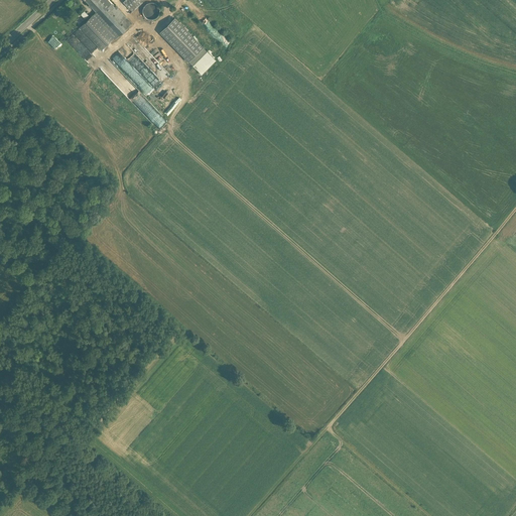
[(85,0),(96,11),(119,35),(132,23),(117,7),(113,8),(105,0),(85,0)]
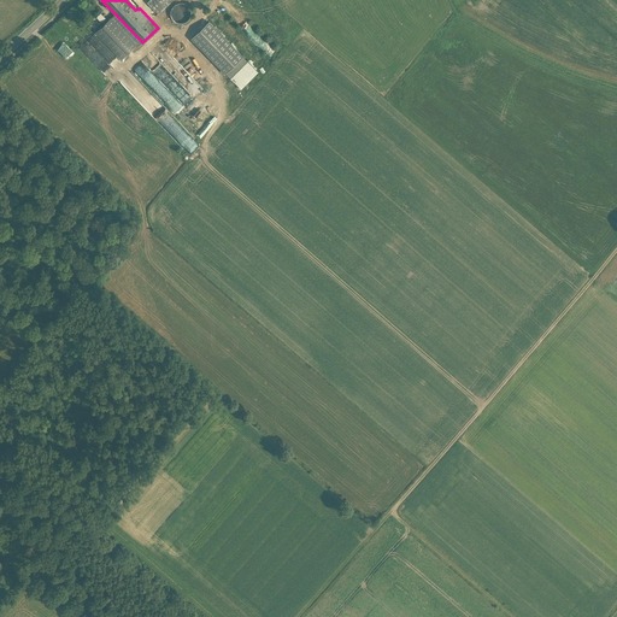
[(150,0),(145,6),(156,16),(171,0),(150,0)]
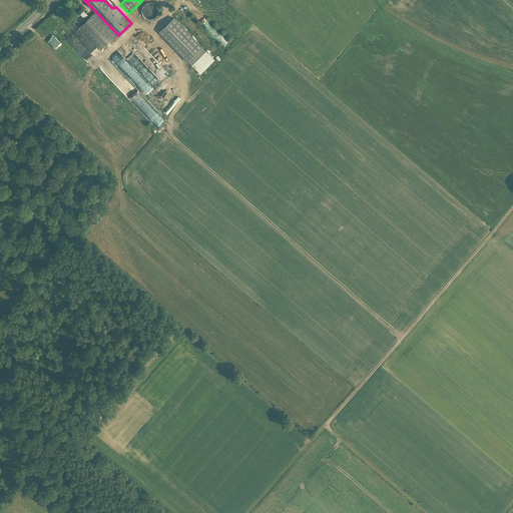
[(198,0),(197,0),(194,4),(220,28),(224,24),(221,21),(198,0)]
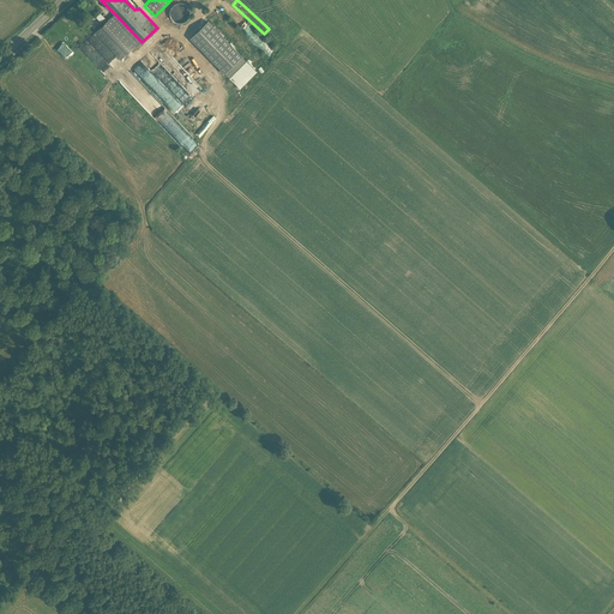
[(190,17),(190,13),(190,8),(187,6),(184,4),(180,2),(176,4),(173,6),(170,10),(169,13),(170,17),(173,20),(176,23),(180,23),(184,23),(187,20),(190,17)]
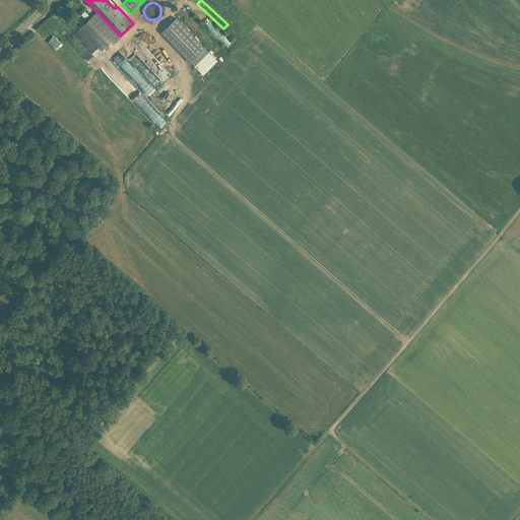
[(59,10),(53,16),(56,19),(62,13),(59,10)]
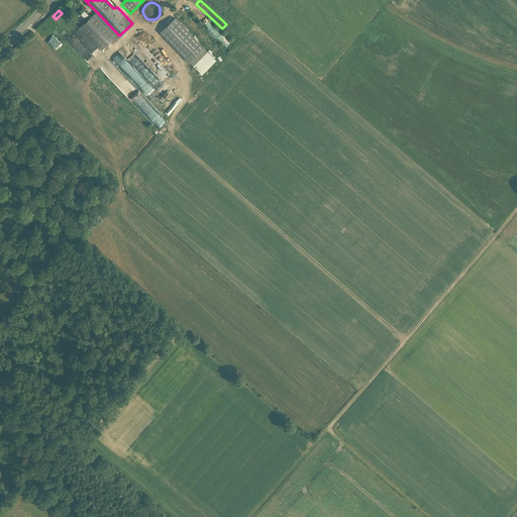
[(119,35),(96,11),(92,15),(113,37),(113,38),(115,39),(119,35)]
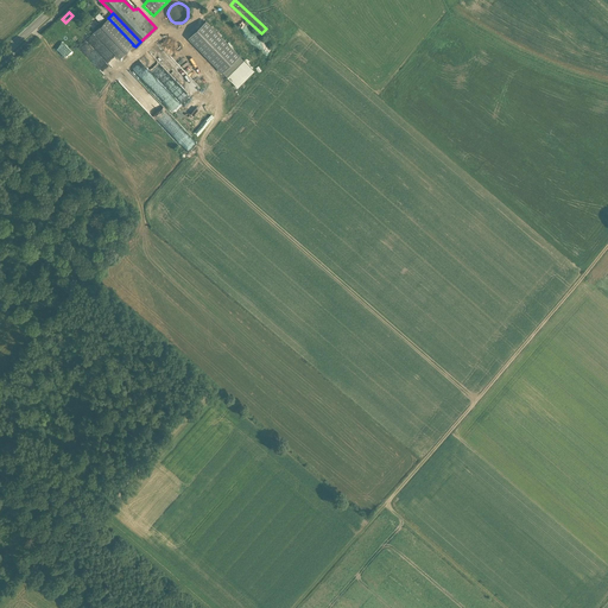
[(133,44),(108,18),(95,31),(120,58),(133,45),(133,44)]
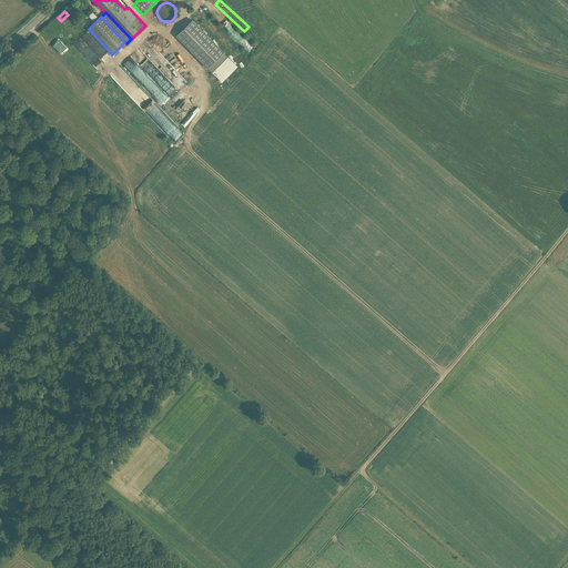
[(223,52),(192,20),(176,36),(208,67),(223,52)]
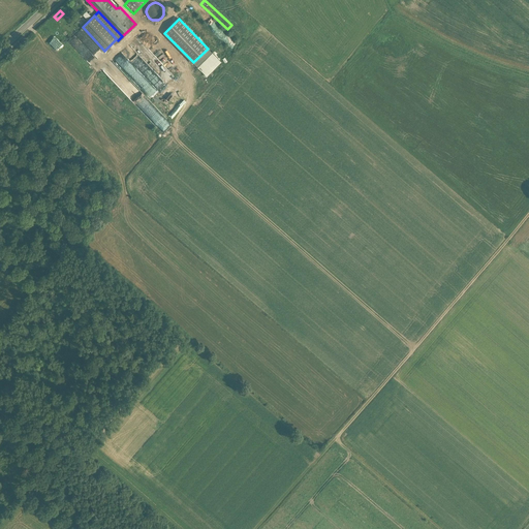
[(74,34),(68,41),(82,54),(87,49),(78,40),(80,38),(74,34)]
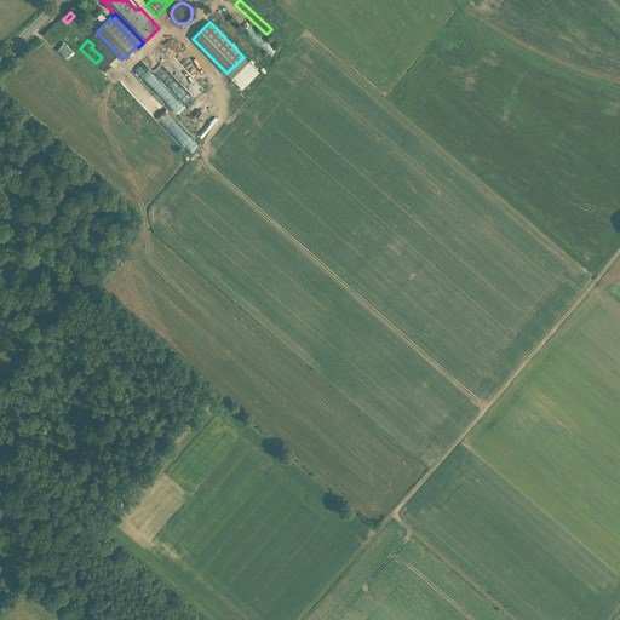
[(188,105),(204,90),(173,57),(161,63),(151,52),(143,59),(145,64),(150,68),(155,74),(156,76),(159,79),(158,81),(159,84),(161,82),(162,87),(158,92),(162,90),(164,91),(170,98),(168,96),(173,101),(177,97),(178,99),(185,107),(188,105)]
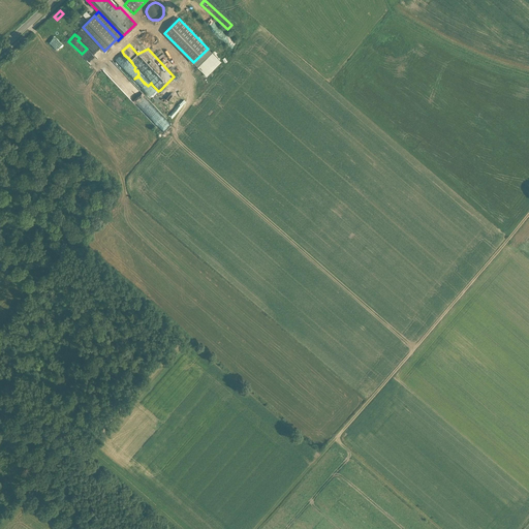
[(221,62),(208,49),(193,62),(203,72),(207,76),(221,62)]
